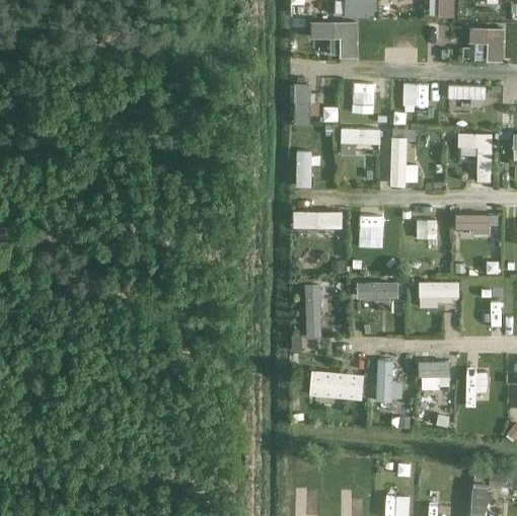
[(304,30),(304,0),(289,0),(289,29),(304,30)]
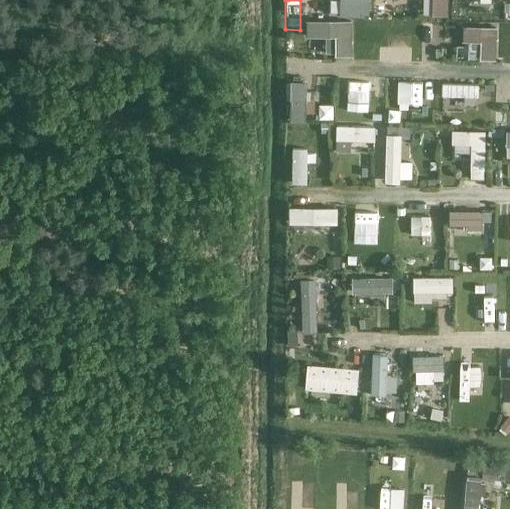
[(369,17),(369,0),(340,0),(340,1),(330,1),(330,16),(369,17)]
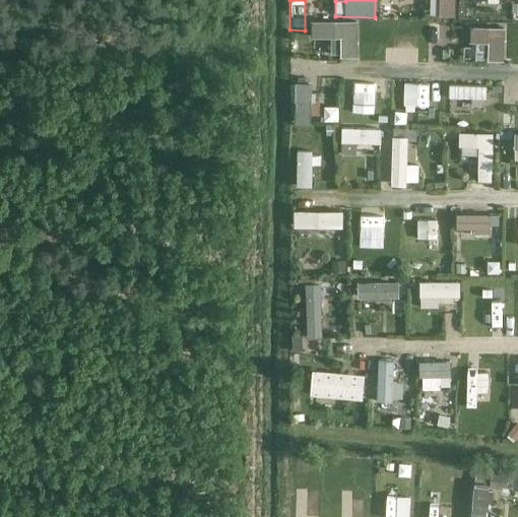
[(390,0),(380,2),(382,17),(393,15),(390,0)]
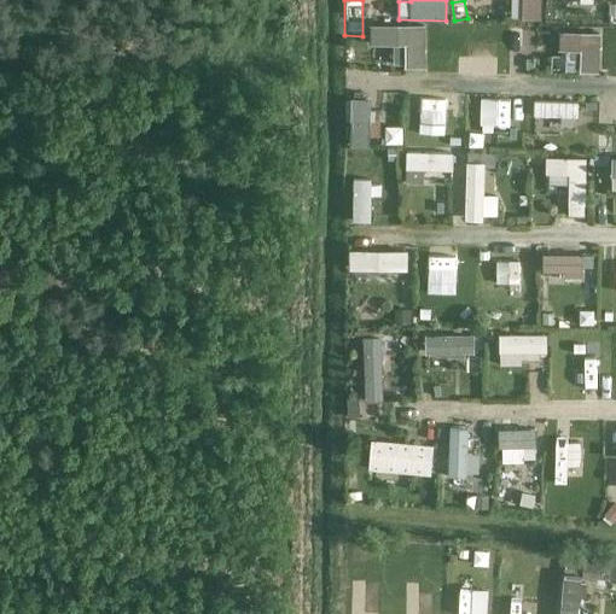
[(540,21),(540,0),(510,0),(510,21),(540,21)]
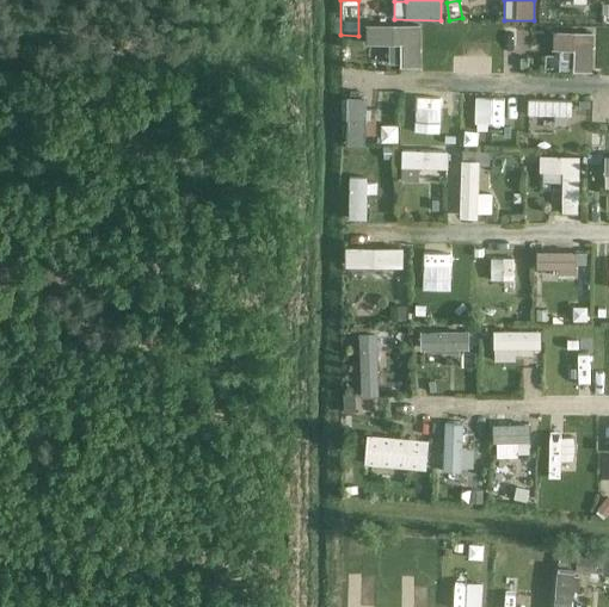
[(364,25),(364,45),(387,45),(387,68),(419,68),(419,25),(364,25)]
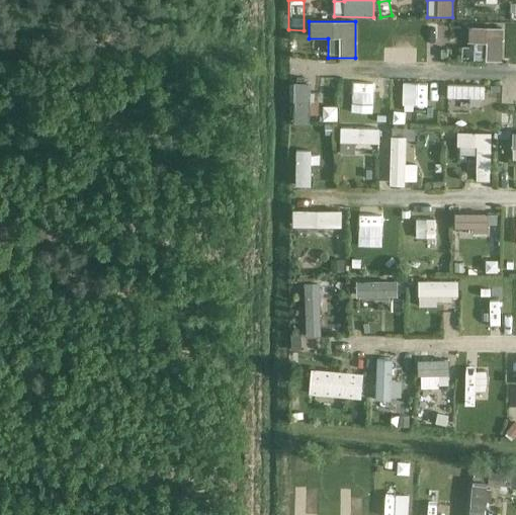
[(467,61),(501,62),(502,28),(468,27),(467,61)]
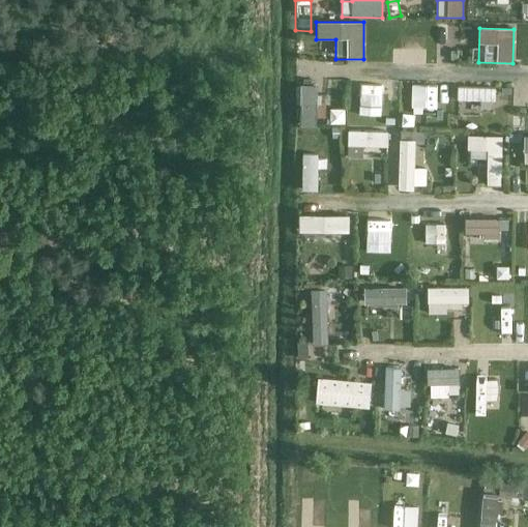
[(299,128),(316,128),(316,86),(299,86),(299,128)]
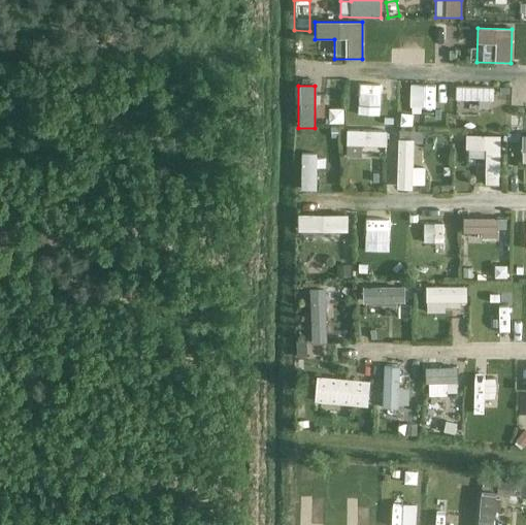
[(405,87),(405,100),(445,100),(446,87),(405,87)]
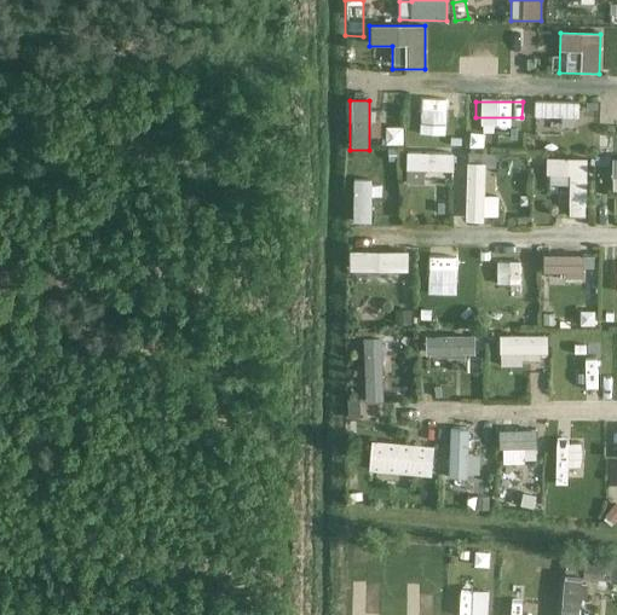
[(534,120),(578,120),(578,103),(534,103),(534,120)]
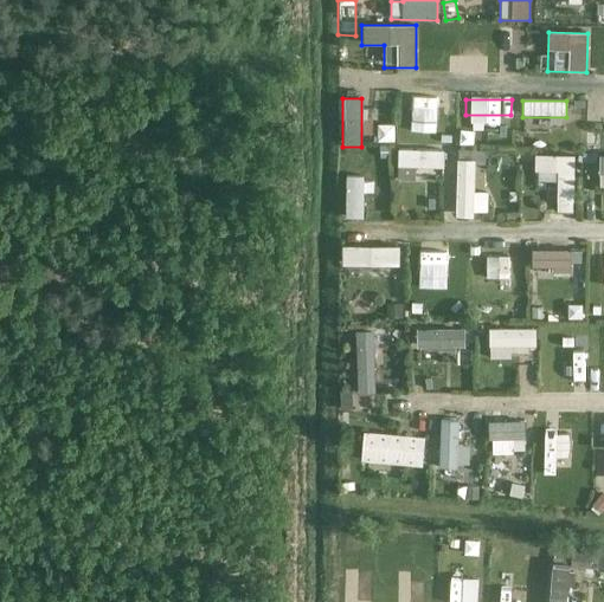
[(397,168),(443,168),(443,151),(398,150),(397,168)]
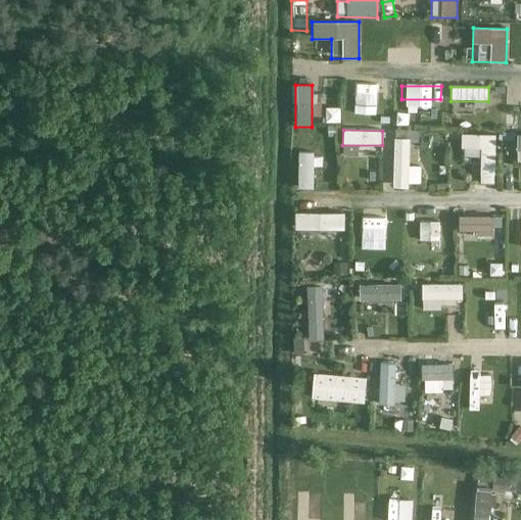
[(462,156),(480,157),(479,184),(493,184),(494,135),(462,134),(462,156)]
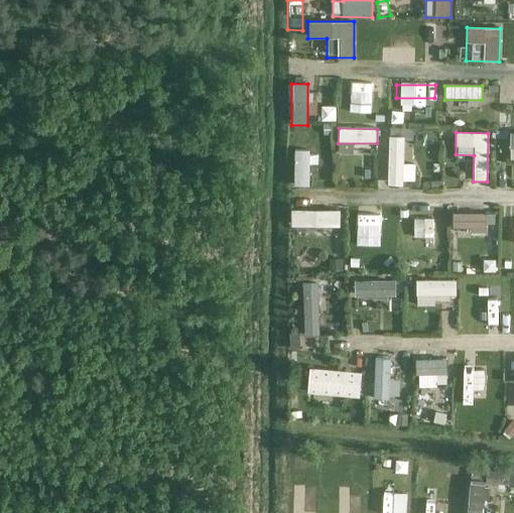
[(388,183),(415,183),(415,164),(403,164),(404,138),(388,138),(388,183)]
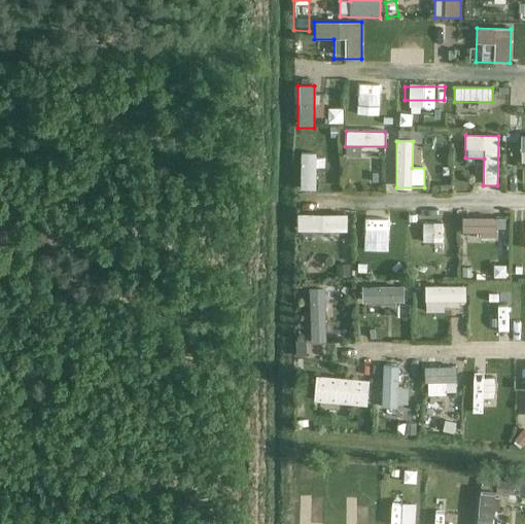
[(346,159),(364,158),(364,147),(345,148),(346,159)]
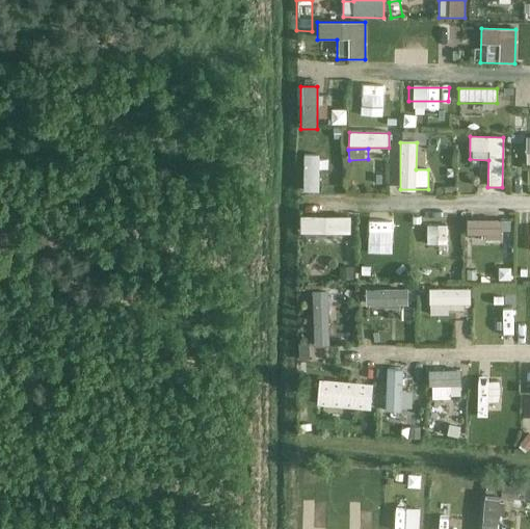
[(303,158),(303,192),(319,192),(320,170),(328,172),(328,158),(303,158)]
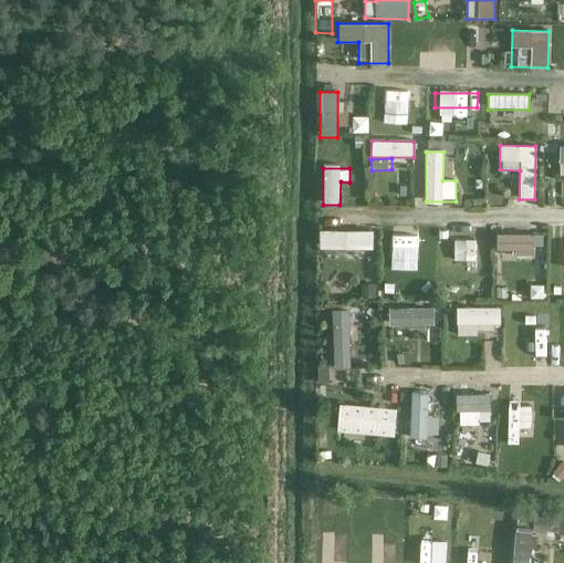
[(373,250),(373,230),(320,230),(320,250),(373,250)]
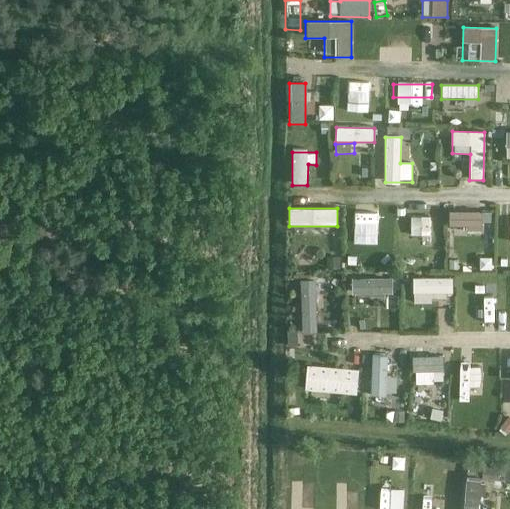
[(355,231),(371,231),(371,210),(355,210),(355,231)]
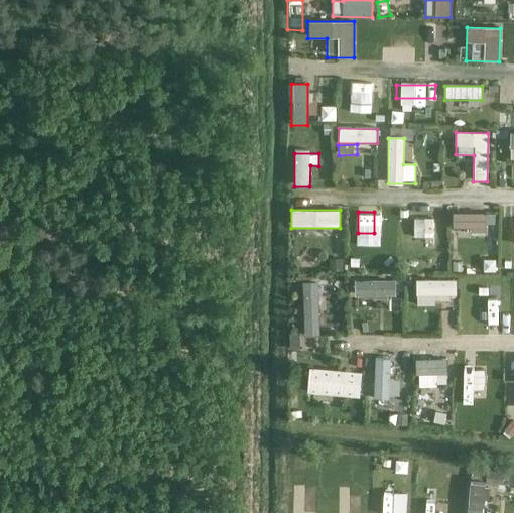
[(401,213),(402,230),(416,230),(416,234),(439,233),(438,212),(401,213)]
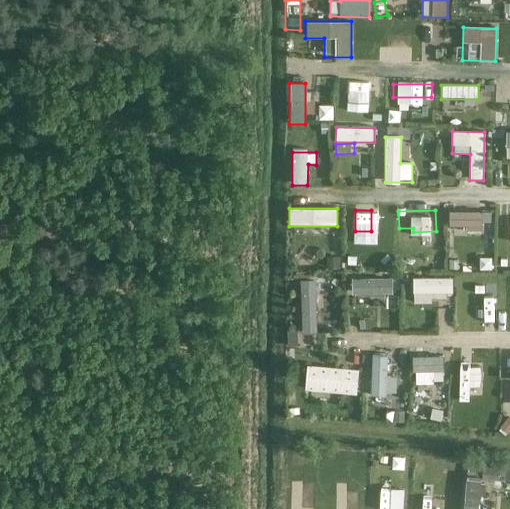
[(448,229),(480,229),(481,212),(448,212),(448,229)]
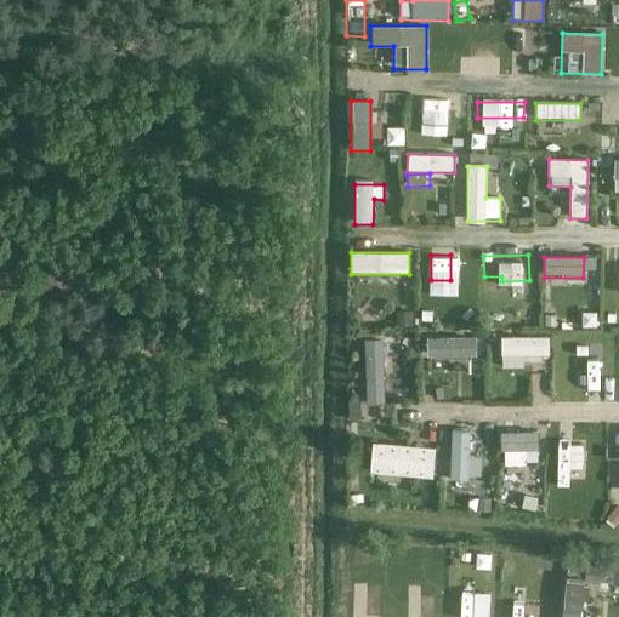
[(618,258),(608,258),(608,276),(618,276),(618,258)]
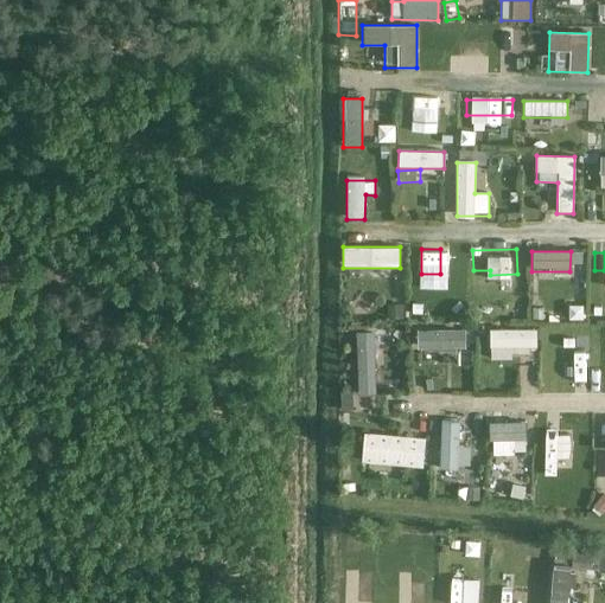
[(556,361),(572,361),(571,348),(598,347),(597,328),(555,331),(556,361)]
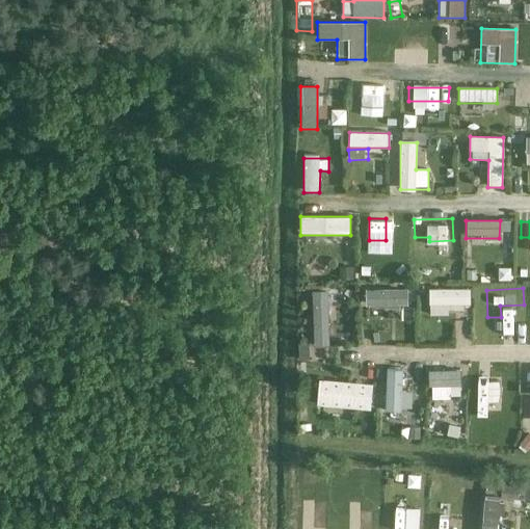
[(406,307),(406,289),(365,290),(366,308),(406,307)]
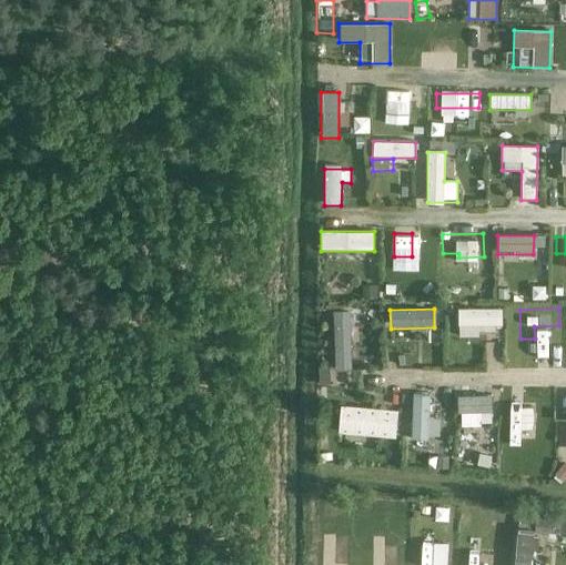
[(502,333),(502,309),(458,309),(458,333),(502,333)]
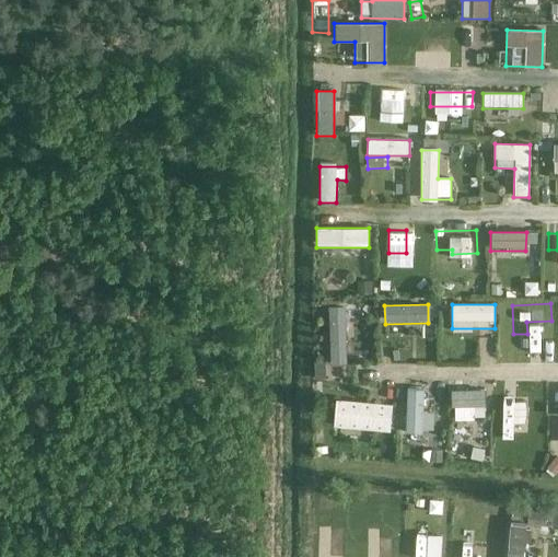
[(330,306),(328,367),(346,367),(347,308),(330,306)]
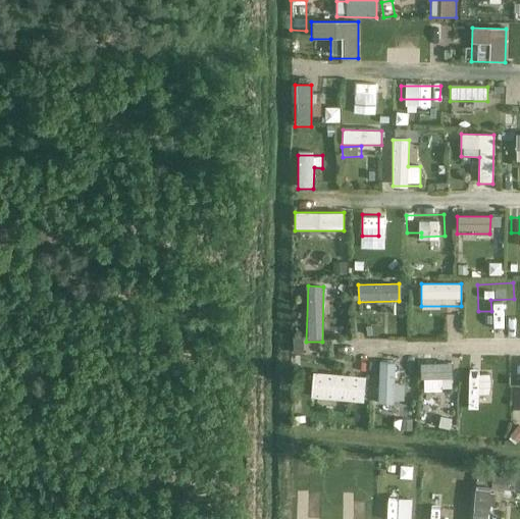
[(404,403),(404,385),(395,385),(395,363),(378,363),(377,402),(404,403)]
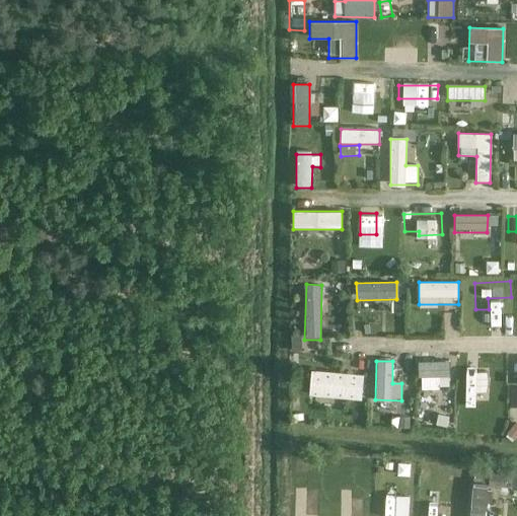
[(449,390),(450,362),(420,362),(419,389),(449,390)]
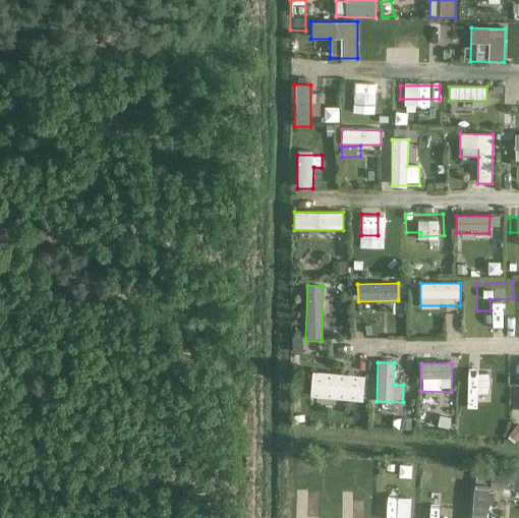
[(487,392),(505,392),(505,364),(464,363),(463,381),(487,381),(487,392)]
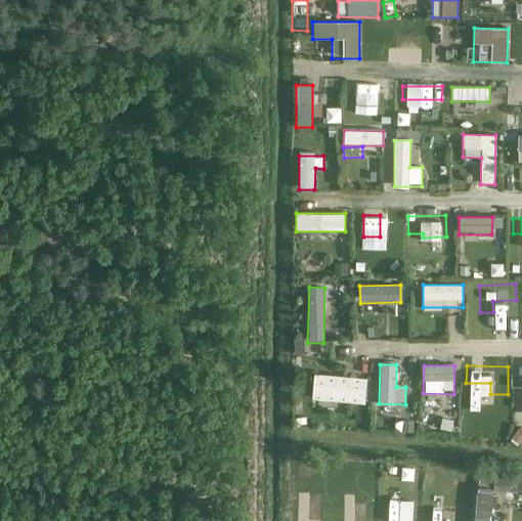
[(366,403),(366,377),(312,377),(312,403),(366,403)]
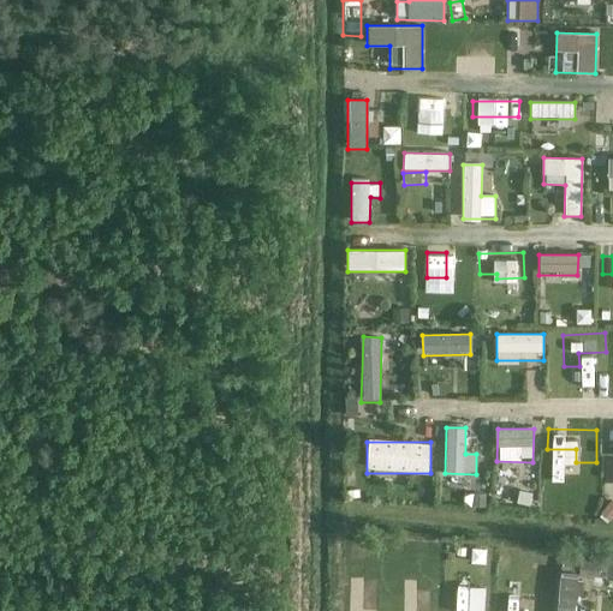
[(414,574),(403,574),(402,604),(411,605),(410,610),(430,610),(432,557),(415,557),(414,574)]
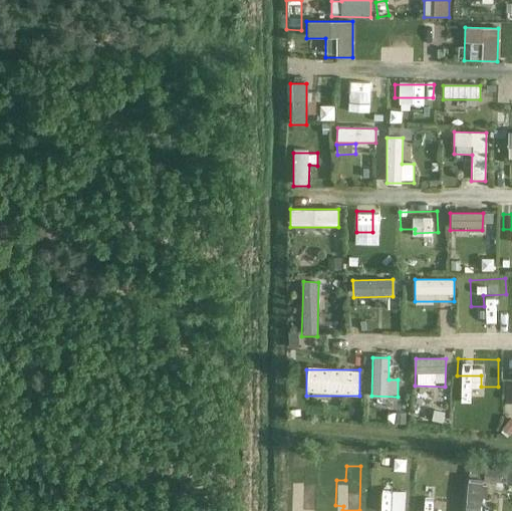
[(483,480),(511,484),(511,471),(485,467),(483,480)]
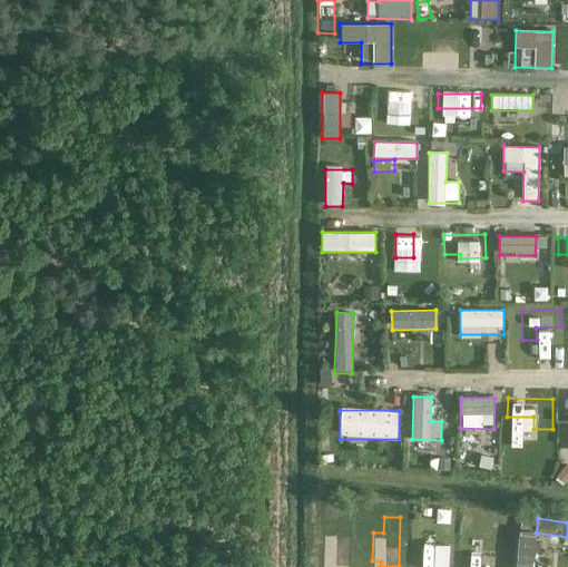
[(532,566),(534,536),(516,536),(516,566),(532,566)]
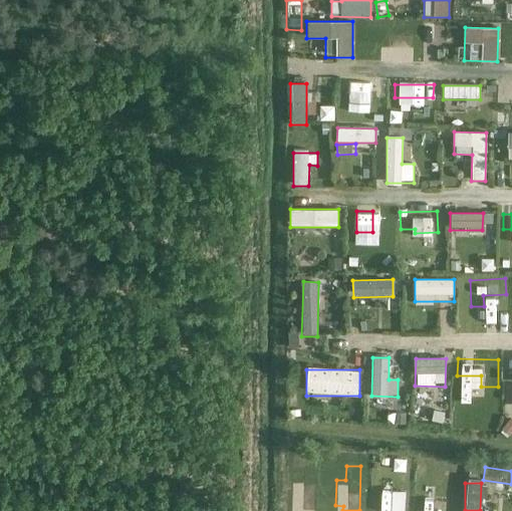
[(287,485),(286,510),(305,510),(306,485),(287,485)]
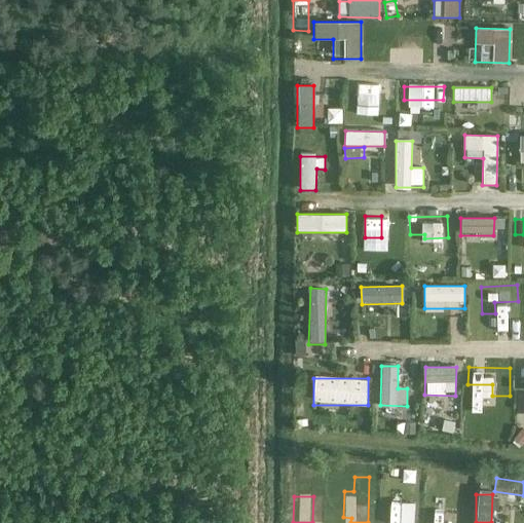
[(465,522),(466,514),(442,513),(441,522),(465,522)]
